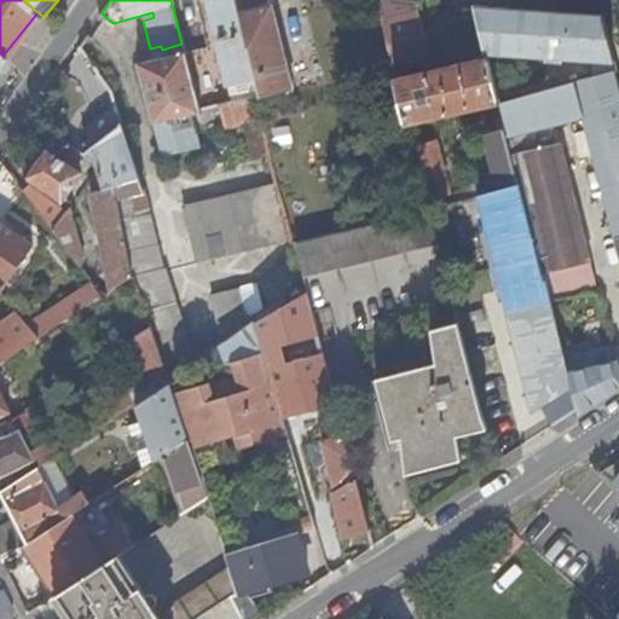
[(235,0),(207,0),(230,86),(233,85),(236,97),(218,100),(213,85),(195,88),(201,111),(219,106),(259,98),(235,0)]
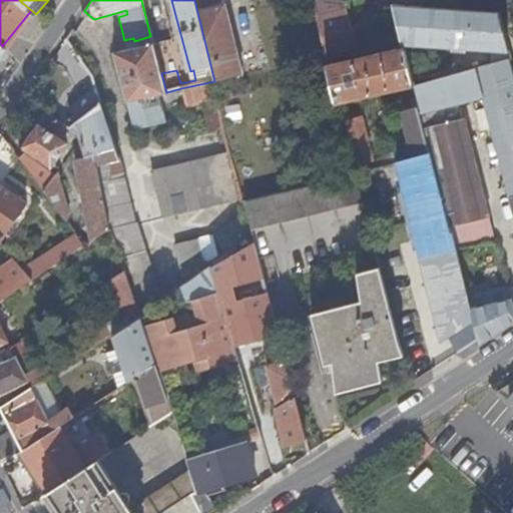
[(223,0),(194,0),(214,81),(242,74),(223,0)]
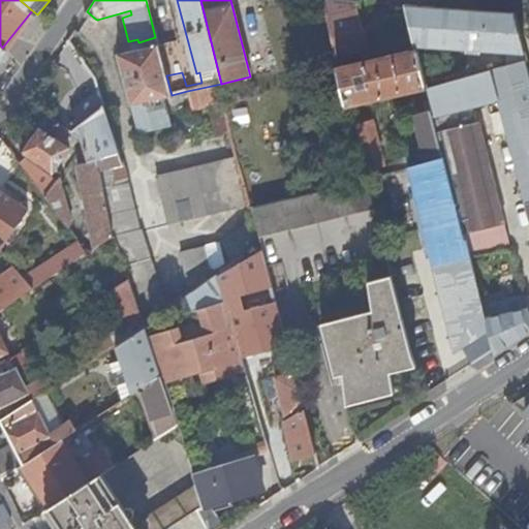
[(356,1),(340,0),(321,0),(327,20),(336,57),(369,50),(356,1)]
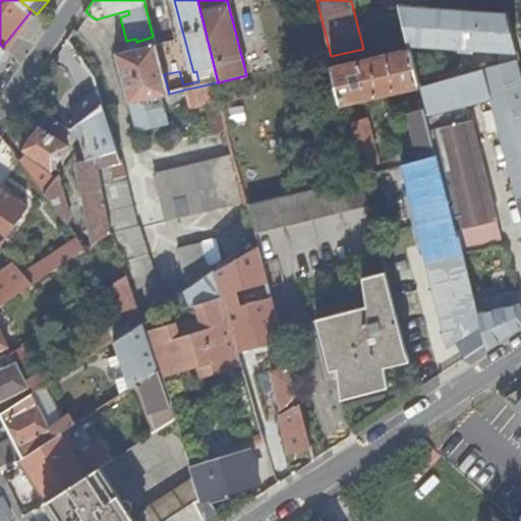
[(408,36),(411,45),(457,48),(457,51),(470,52),(470,49),(516,52),(506,13),(400,4),(408,36)]
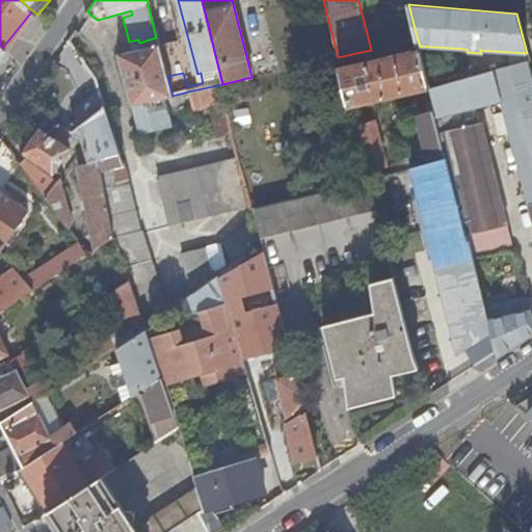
[(340,62),(350,105),(424,87),(426,96),(432,95),(430,87),(420,46),(417,36),(409,37),(414,54),(347,70),(345,61),(340,62)]
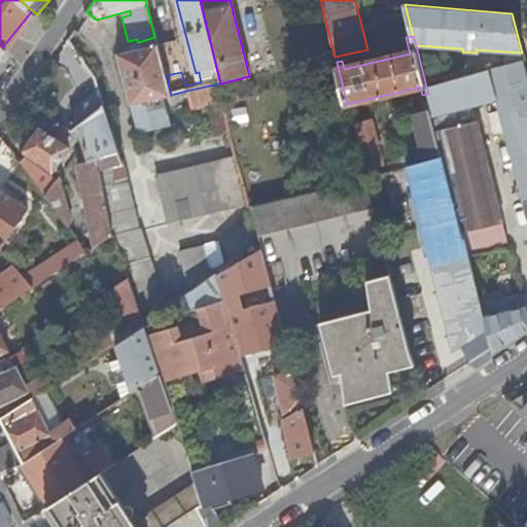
[(0,66),(9,54),(2,47),(0,44),(0,66)]
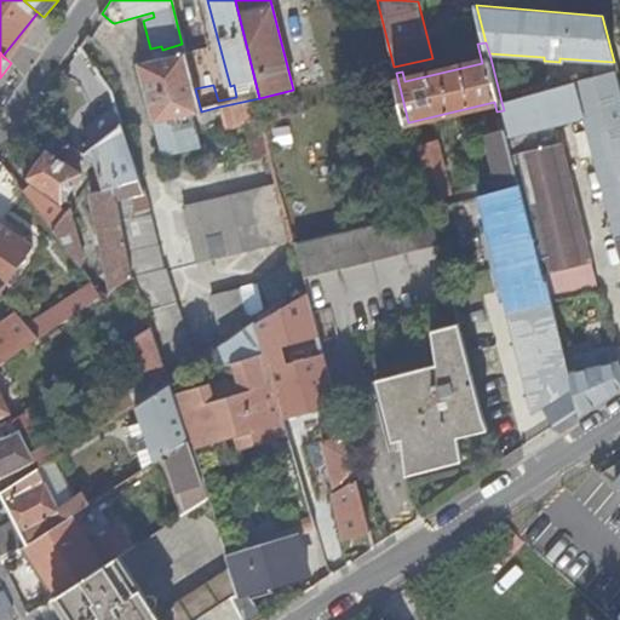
[(195,89),(184,52),(137,64),(160,154),(201,145),(191,113),(201,112),(195,89)]
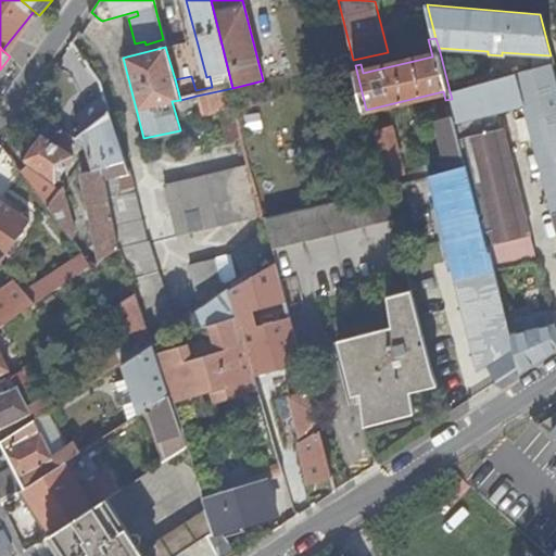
[(450,91),(452,99),(453,106),(457,122),(494,113),(525,104),(555,229),(555,76),(553,63),(450,91)]
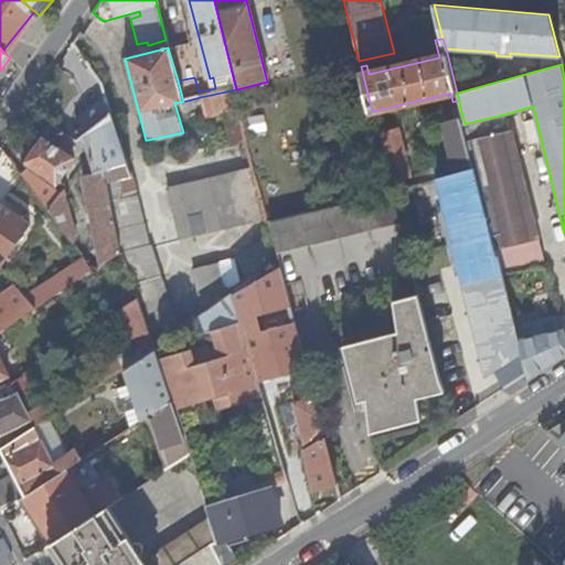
[(233,145),(249,140),(236,89),(200,97),(205,118),(224,113),(233,145)]
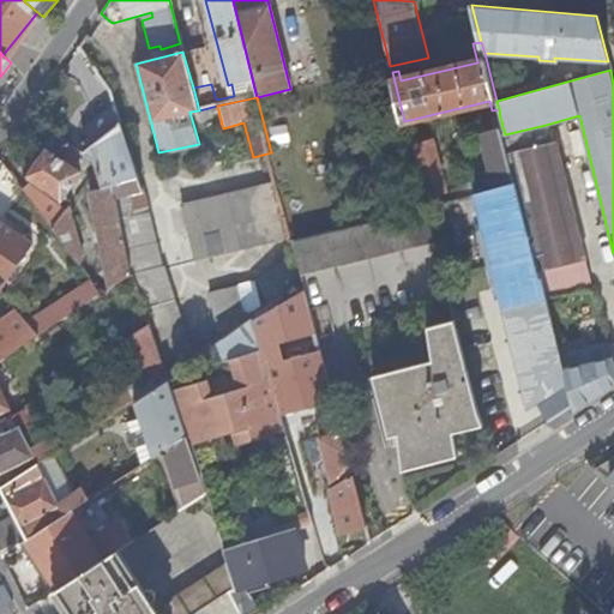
[(119,119),(116,114),(74,146),(79,150),(119,119)]
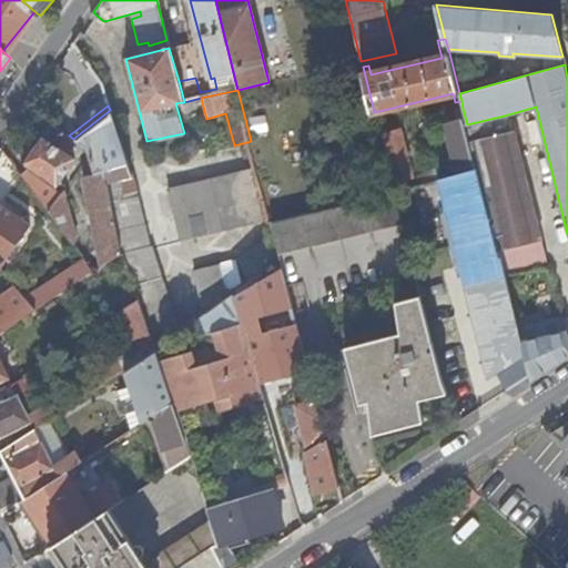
[(447,122),(460,173),(478,169),(472,142),(467,124),(463,109),(455,110),(455,111),(452,112),(453,121),(447,122)]
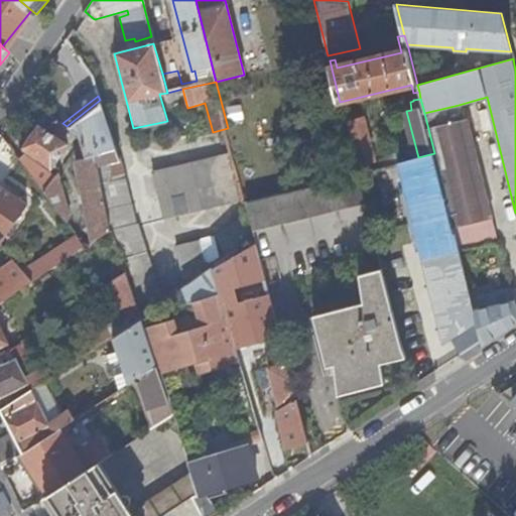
[(121,162),(100,100),(67,126),(69,127),(80,134),(82,142),(88,158),(95,156),(98,168),(121,162)]
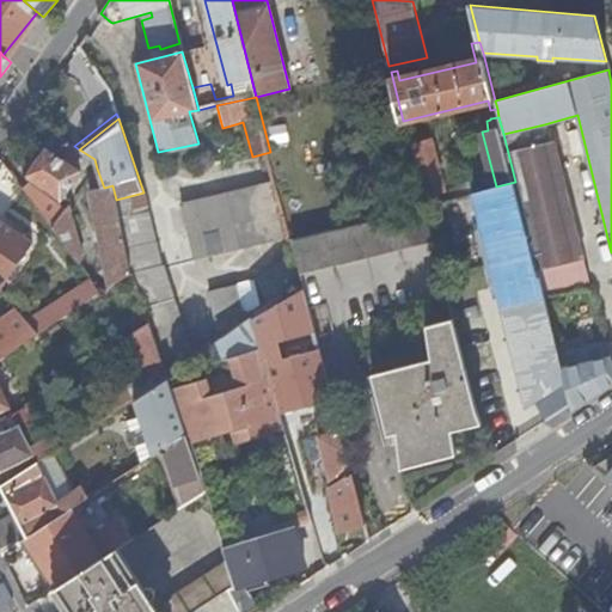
[(503,134),(508,153),(549,144),(544,124),(503,134)]
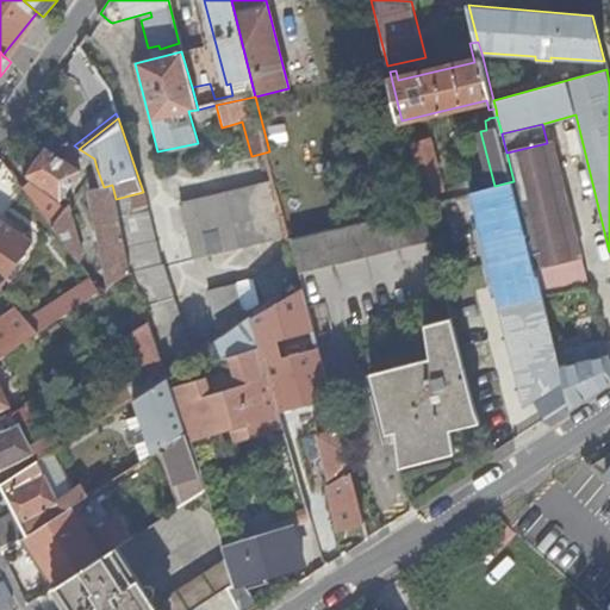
[(56,132),(55,134),(26,174),(62,199),(80,172),(78,169),(82,165),(75,159),(81,150),(79,149),(74,145),(56,132)]
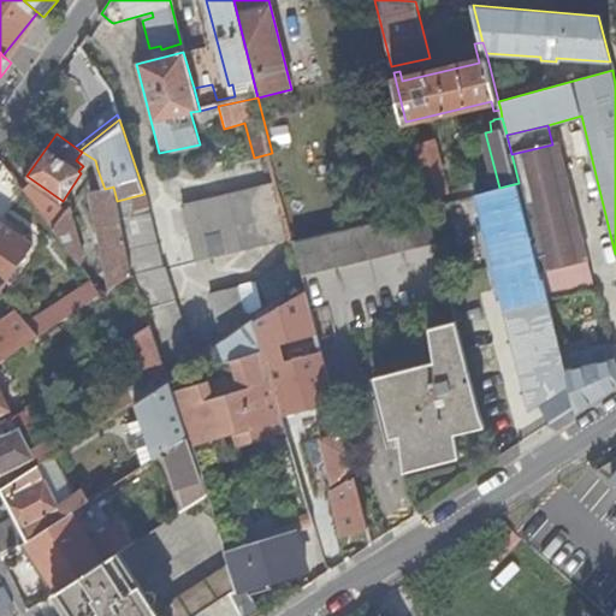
[(432,199),(449,195),(434,141),(418,146),(432,199)]
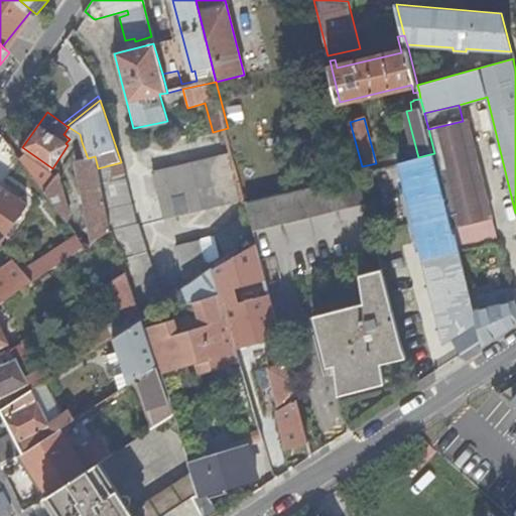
[(428,129),(434,153),(454,227),(492,218),(478,158),(468,120),(463,121),(428,129)]
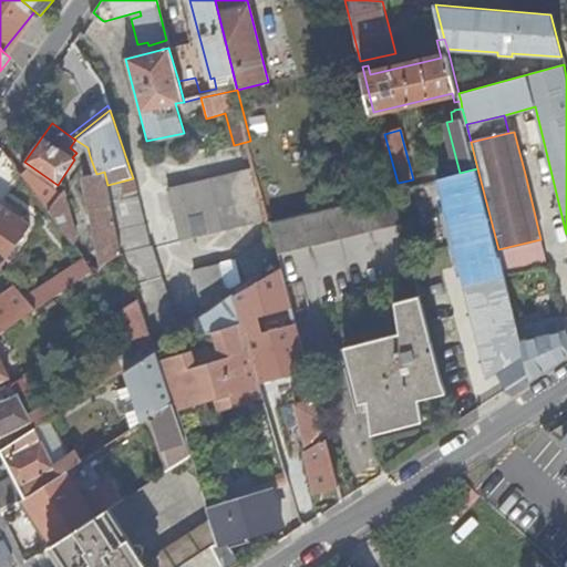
[(0,203),(21,174),(0,146),(0,265),(29,225),(0,204),(0,203)]
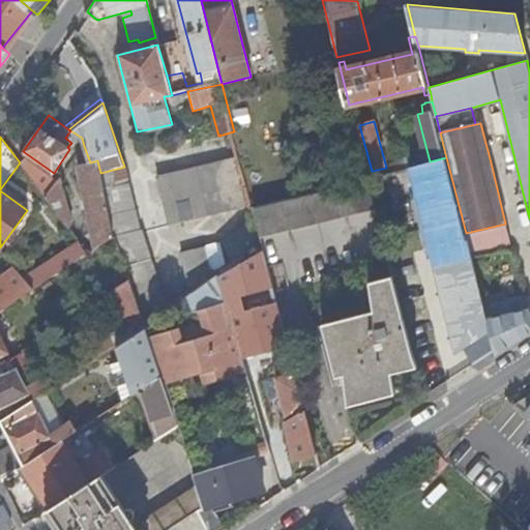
[(96,249),(114,238),(100,173),(97,160),(90,163),(84,146),(76,157),(80,159),(81,165),(78,167),(96,249)]
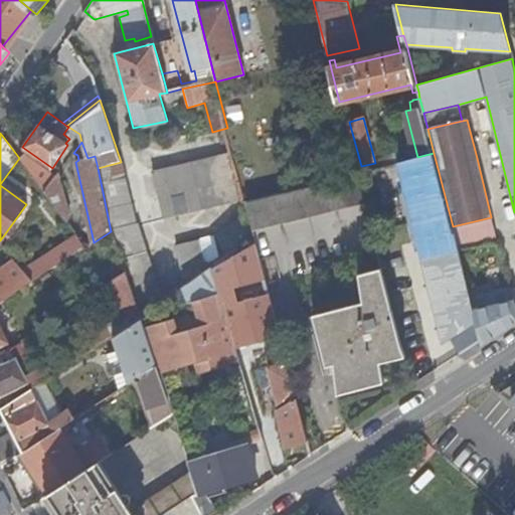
[(378,158),(380,168),(400,162),(412,159),(409,149),(378,158)]
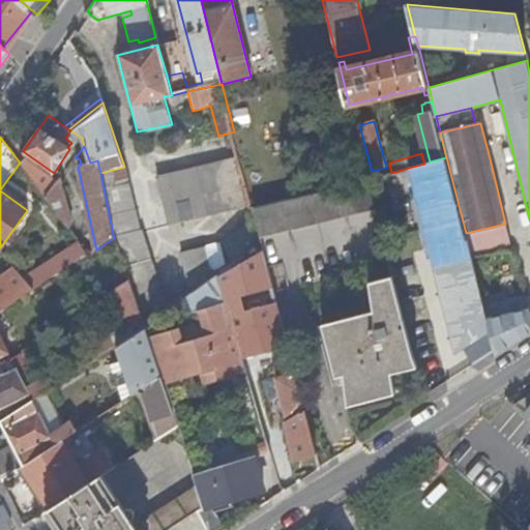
[(168,226),(253,206),(240,157),(156,177),(168,226)]
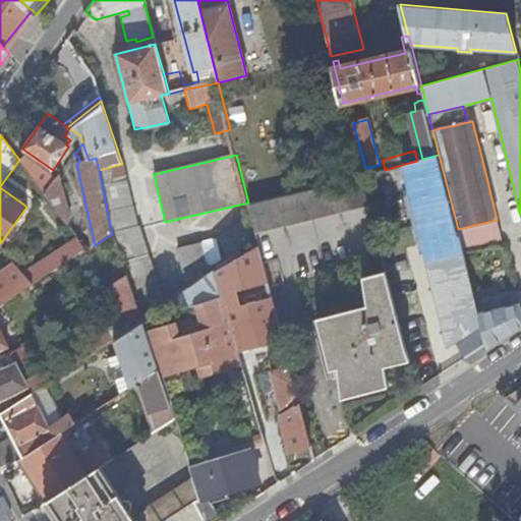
[(24,156),(19,160),(43,191),(54,179),(24,156)]
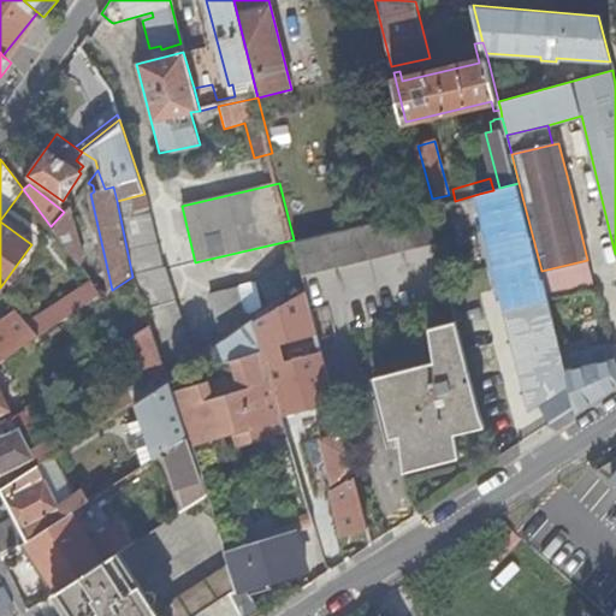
[(132,277),(152,326),(170,379),(195,362),(165,267),(164,267),(144,194),(117,201),(132,277)]
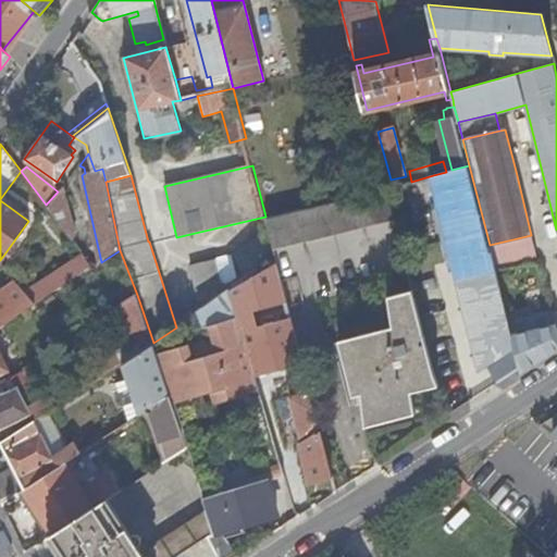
[(58,192),(46,205),(73,238),(75,236),(61,187),(58,192)]
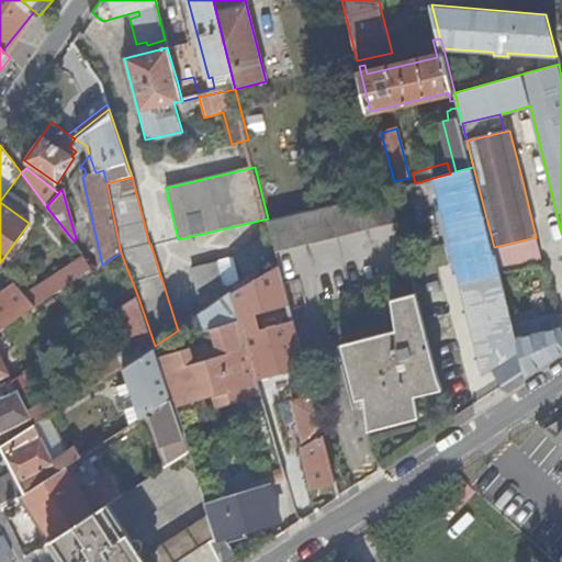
[(268,222),(272,237),(276,249),(366,227),(397,220),(391,191),(268,222)]
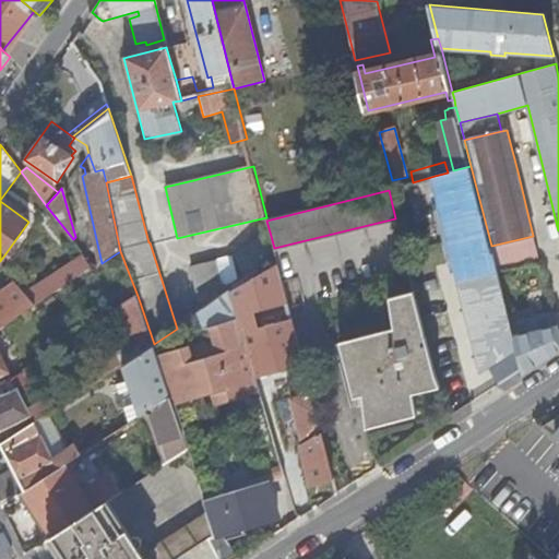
[(201,307),(277,261),(274,248),(271,236),(234,258),(192,266),(201,307)]
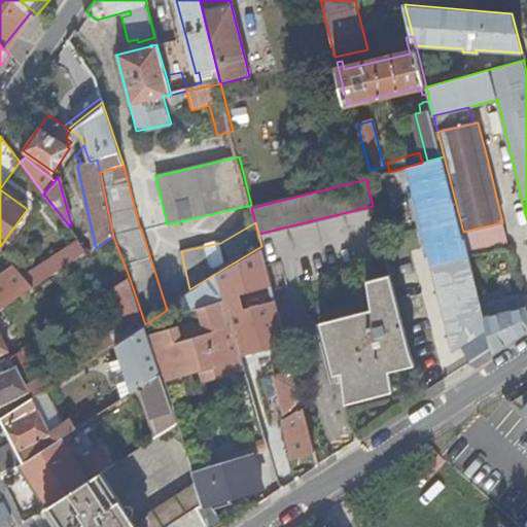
[(502,222),(463,232),(468,255),(508,247),(502,222)]
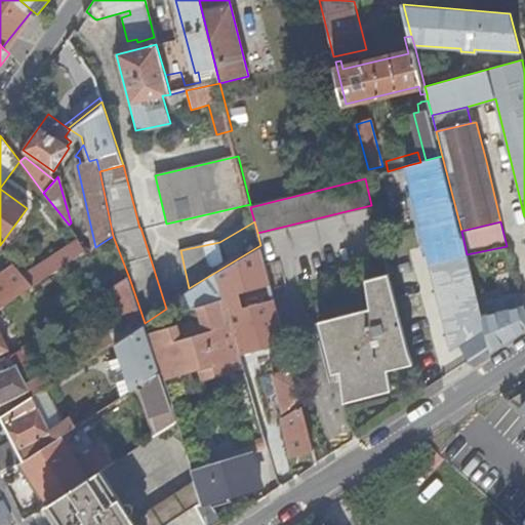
[(83,255),(89,251),(80,240),(75,243),(83,255)]
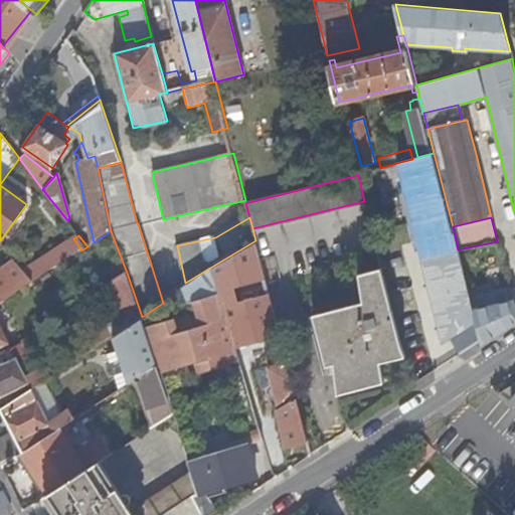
[(73,238),(24,271),(34,281),(81,250),(73,238)]
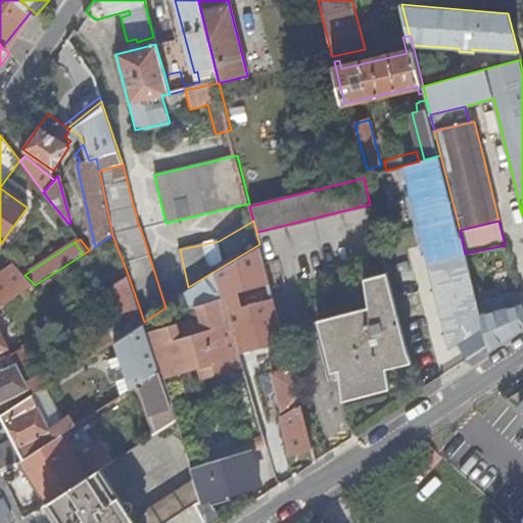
[(258,246),(217,274),(239,351),(284,339),(270,287),(268,286),(258,246)]
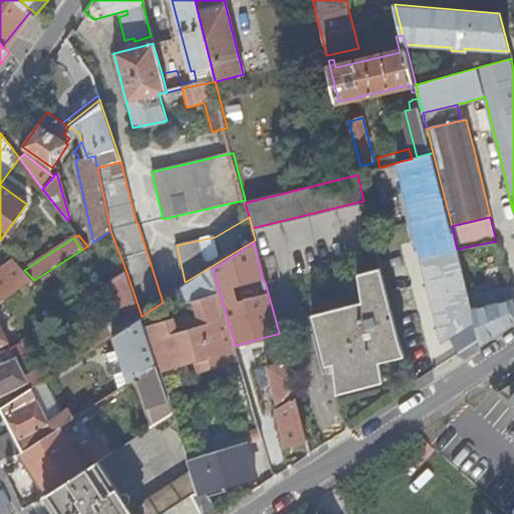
[(469,296),(457,249),(423,257),(444,339),(475,319),(469,296)]
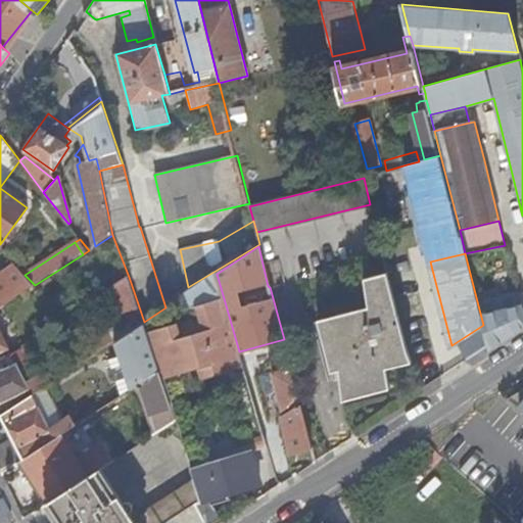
[(0,306),(35,285),(25,275),(14,265),(0,275),(0,306)]
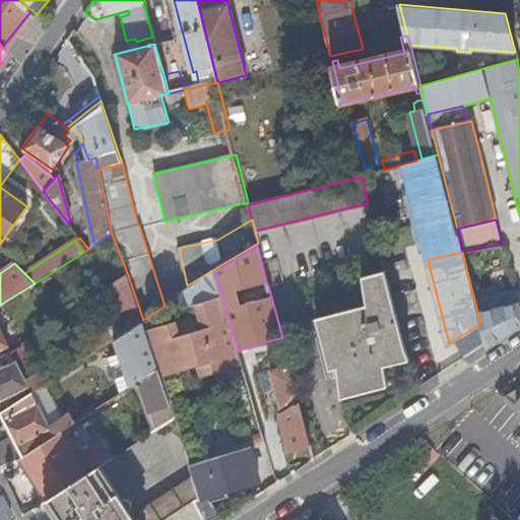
[(384,365),(407,358),(405,350),(394,306),(384,269),(362,275),(366,304),(318,318),(330,368),(337,367),(342,397),(387,385),(384,365)]
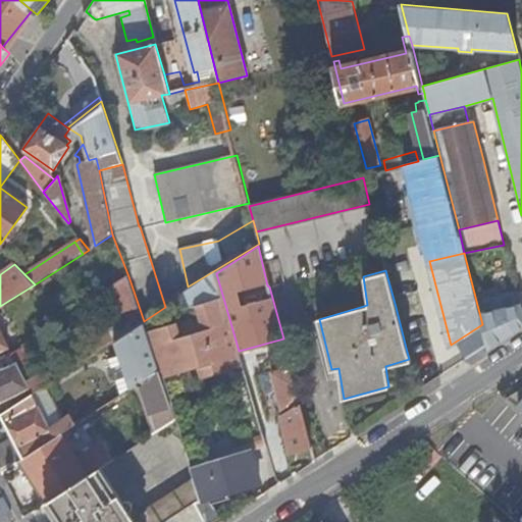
[(176,323),(147,332),(159,370),(162,378),(179,374),(177,369),(199,363),(203,379),(244,367),(239,351),(216,273),(191,291),(195,307),(198,307),(205,329),(181,336),(176,323)]
